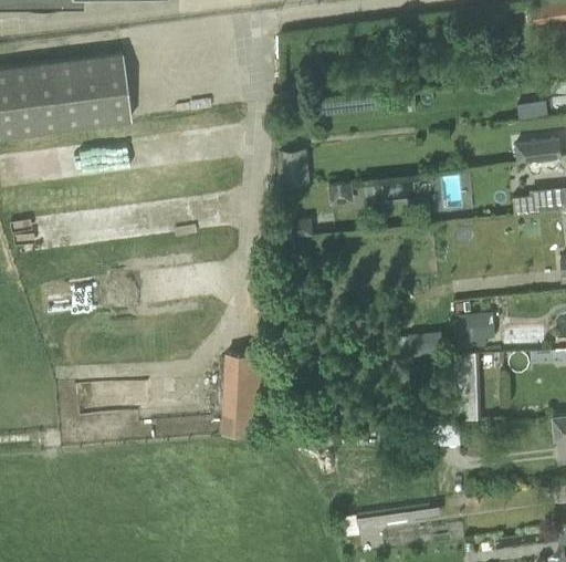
[(565,4),(532,10),(535,25),(565,21),(565,4)]
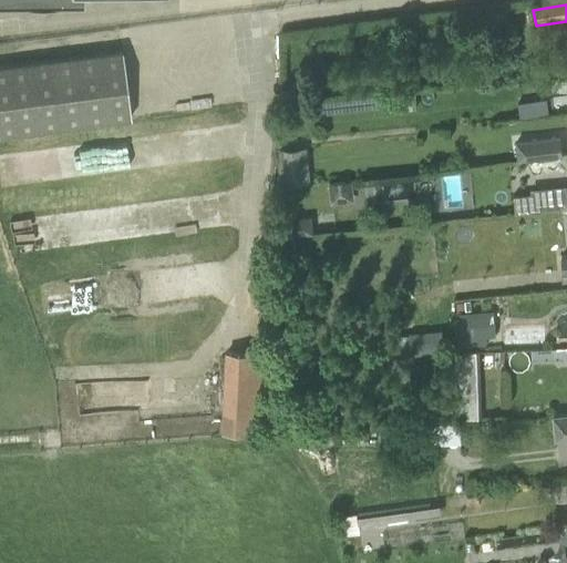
[(122,54),(0,69),(0,139),(131,123),(122,54)]
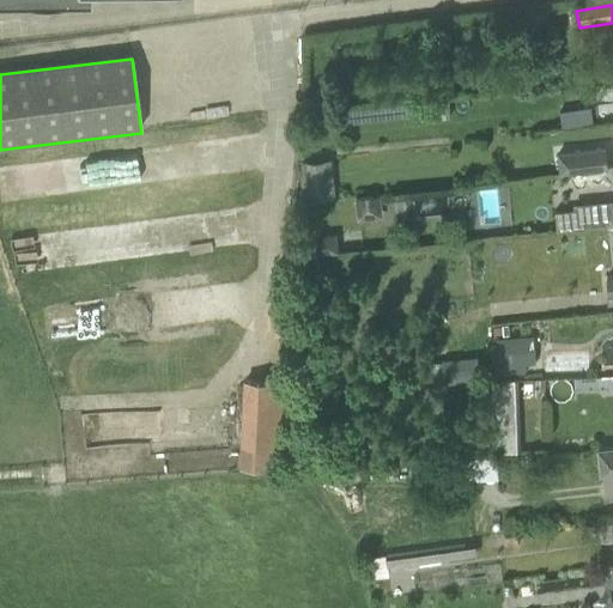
[(598,111),(565,115),(566,132),(599,128),(598,111)]
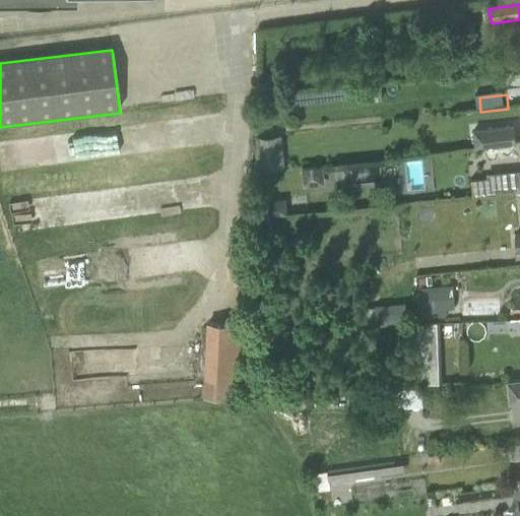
[(514,129),(473,133),(475,149),(516,145),(514,129)]
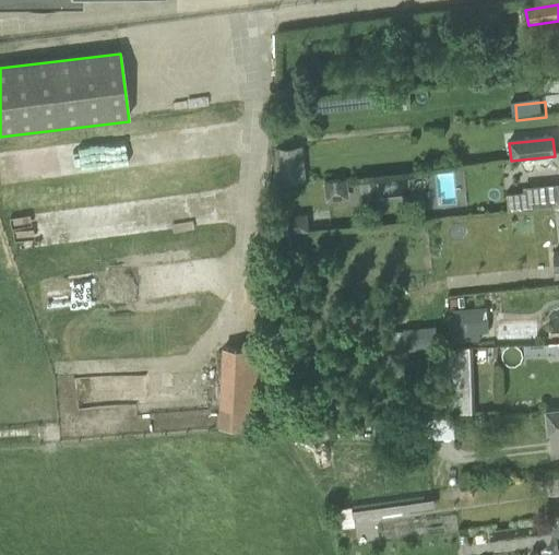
[(307,186),(302,150),(275,153),(273,190),(307,186)]
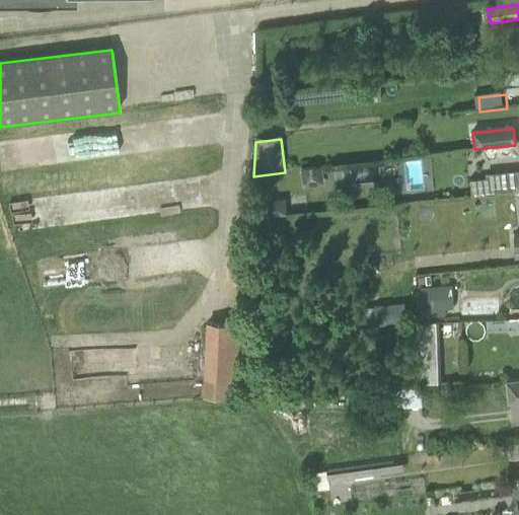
[(19,169),(74,161),(71,141),(16,148),(19,169)]
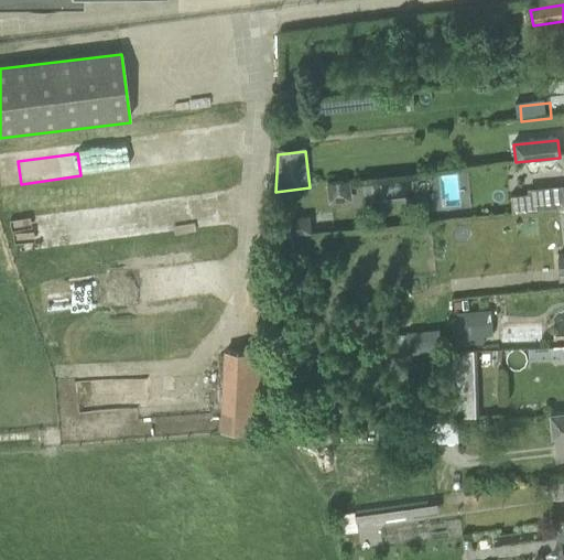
[(435,207),(456,207),(456,180),(434,181),(435,207)]
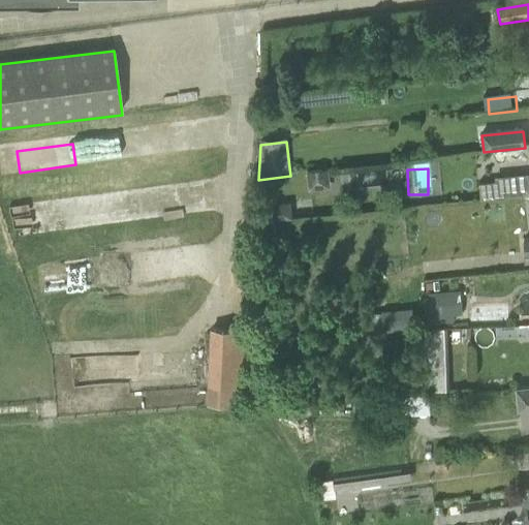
[(323,187),(322,173),(307,174),(308,189),(323,187)]
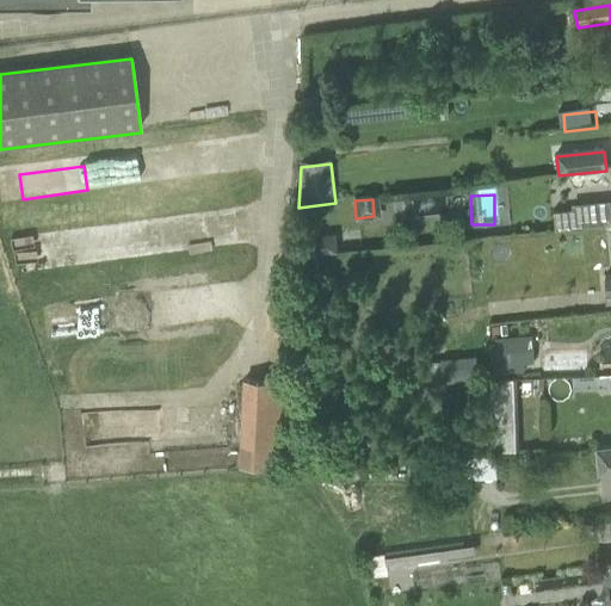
[(587,232),(586,212),(554,215),(556,235),(587,232)]
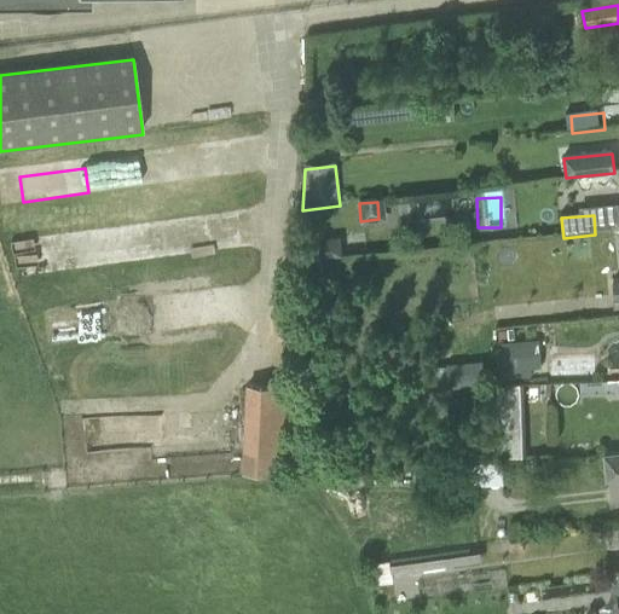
[(509,343),(510,380),(547,378),(545,342),(509,343)]
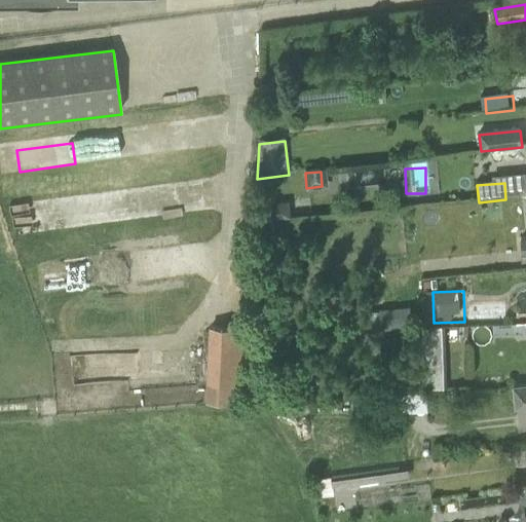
[(205,405),(240,407),(243,332),(210,330),(205,405)]
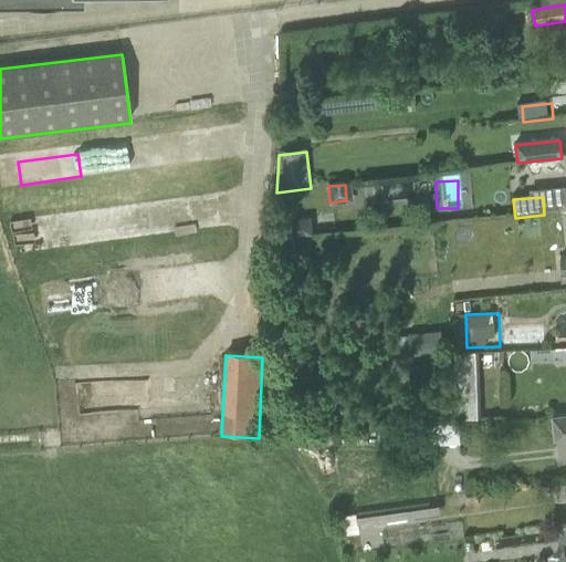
[(386,448),(408,447),(408,433),(404,434),(404,432),(385,433),(385,436),(378,436),(379,447),(386,447),(386,448)]
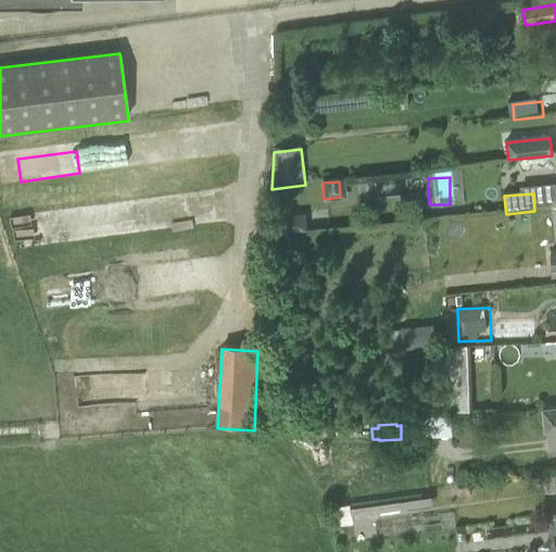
[(432,498),(339,510),(341,528),(353,527),(352,521),(433,509),(432,498)]
